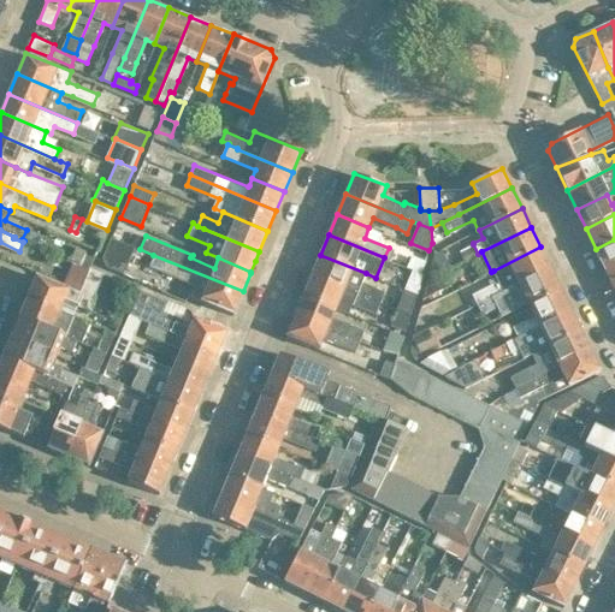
[(135,247),(112,238),(104,261),(105,266),(124,273),(135,247)]
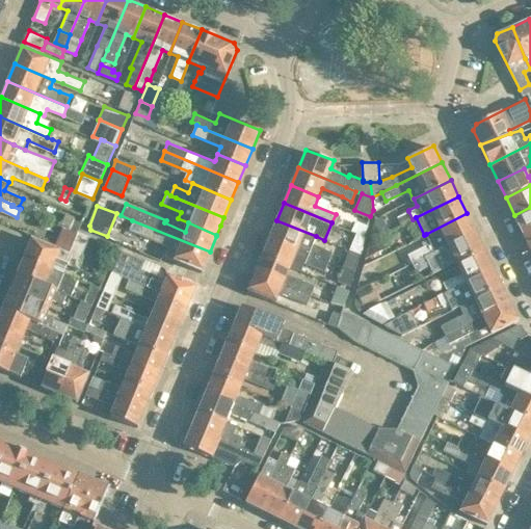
[(530,207),(514,215),(523,232),(530,228),(530,207)]
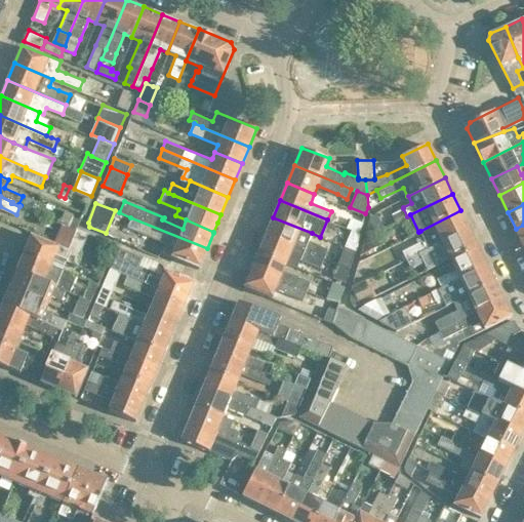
[(407,216),(403,208),(393,212),(397,222),(407,216)]
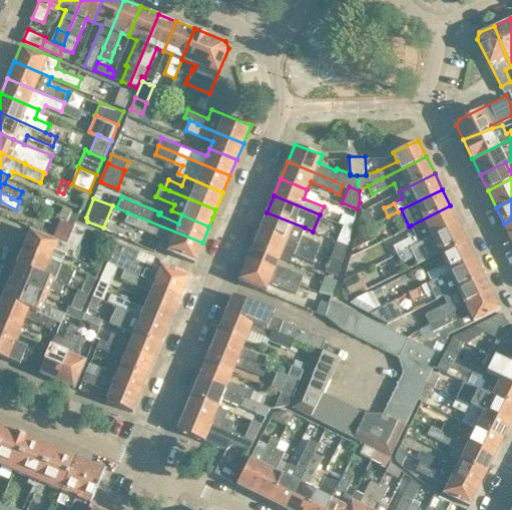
[(414,243),(458,221),(450,205),(411,225),(415,232),(394,243),(398,251),(414,243)]
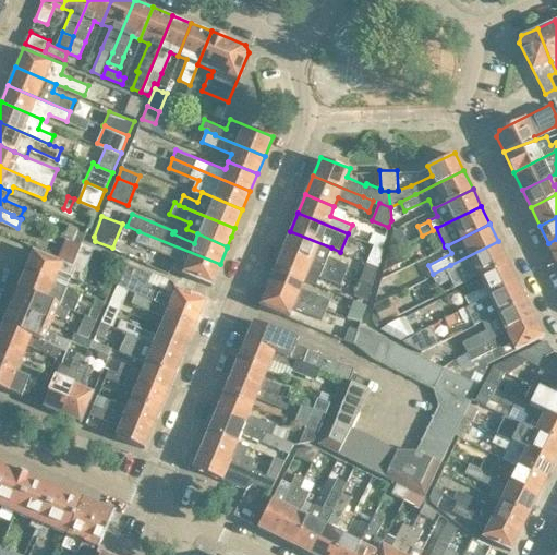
[(69,225),(63,237),(67,238),(82,244),(86,234),(77,230),(77,228),(69,225)]
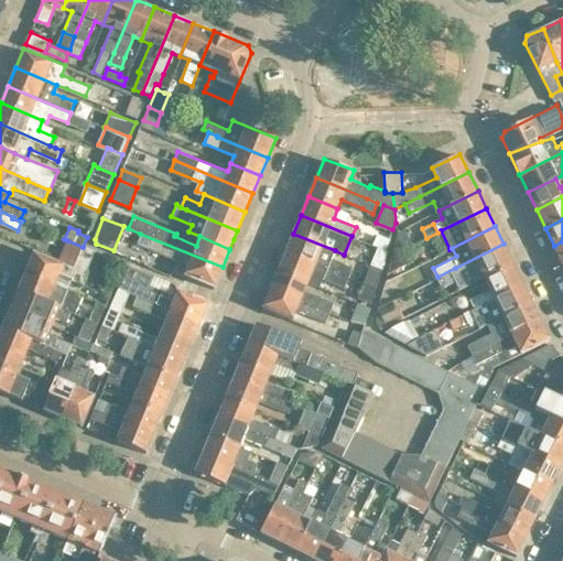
[(398,232),(391,256),(403,250),(415,244),(407,227),(398,232)]
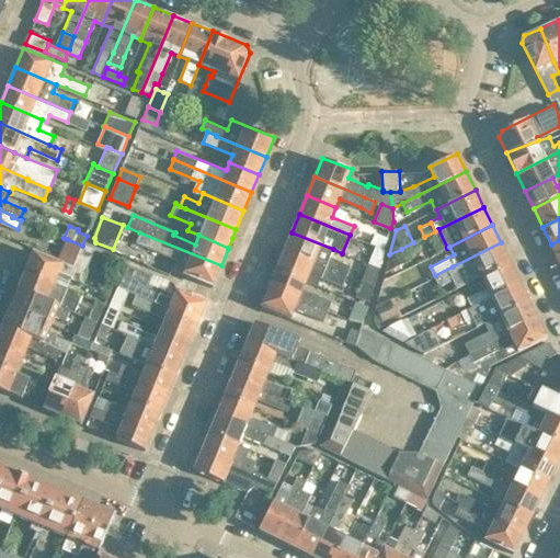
[(372,242),(377,243),(386,247),(389,236),(376,230),(372,242)]
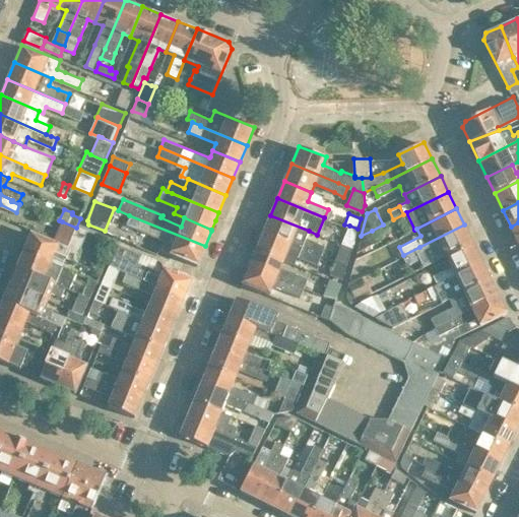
[(158,249),(197,264),(205,246),(129,215),(126,223),(163,239),(158,249)]
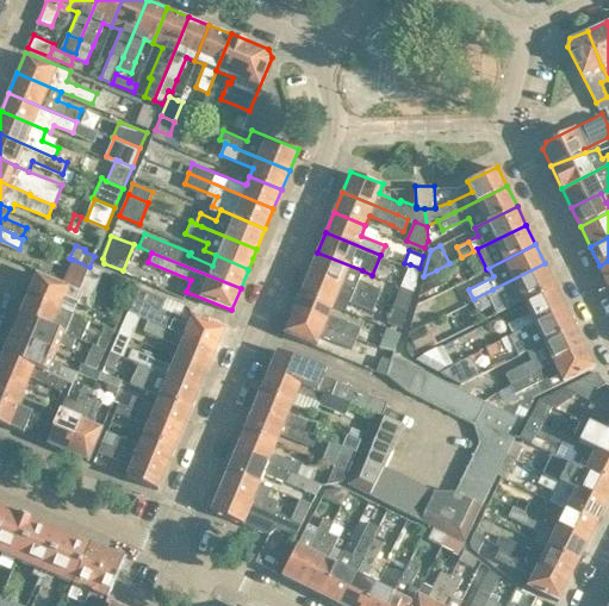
[(309,272),(365,294),(377,300),(380,289),(359,280),(362,270),(317,252),(309,272)]
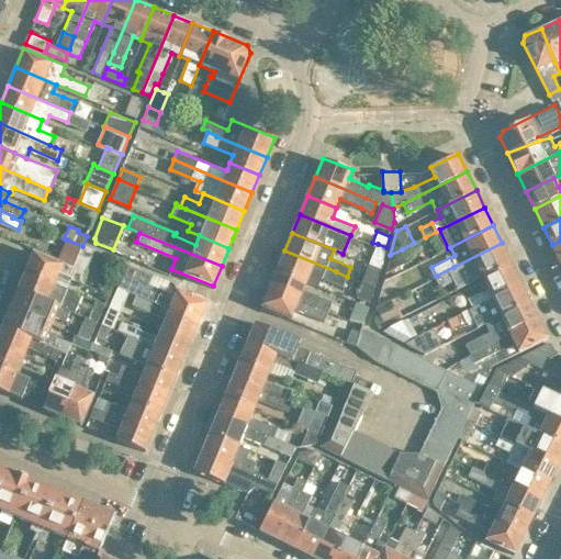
[(67,239),(58,261),(74,268),(82,246),(67,239)]
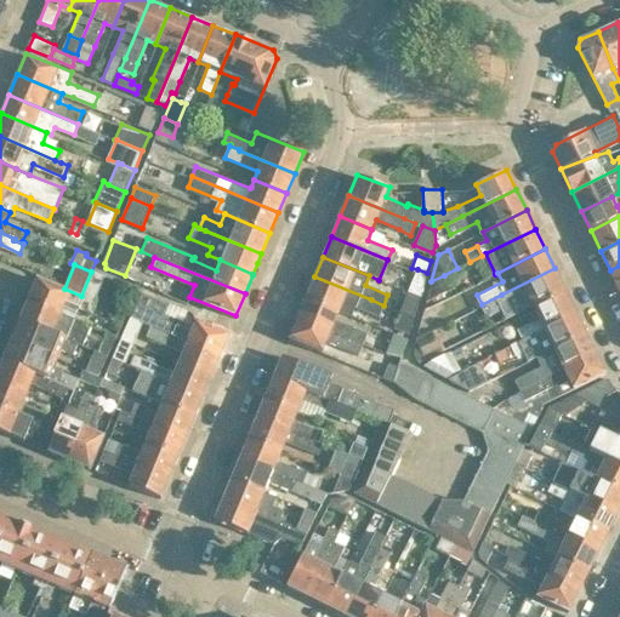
[(482,304),(479,306),(485,316),(502,309),(506,316),(533,303),(534,306),(566,291),(555,268),(501,295),(482,304)]
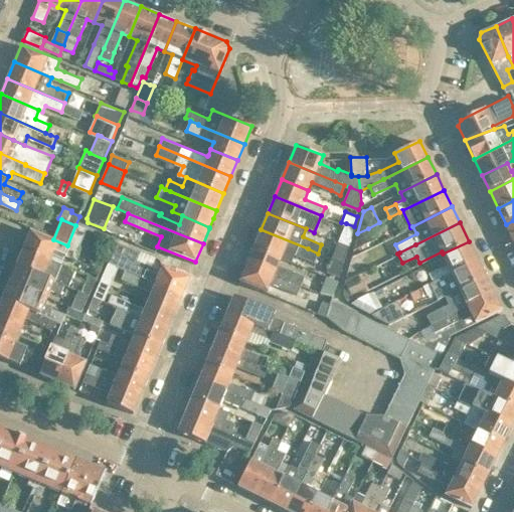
[(354,226),(346,223),(339,240),(348,243),(354,226)]
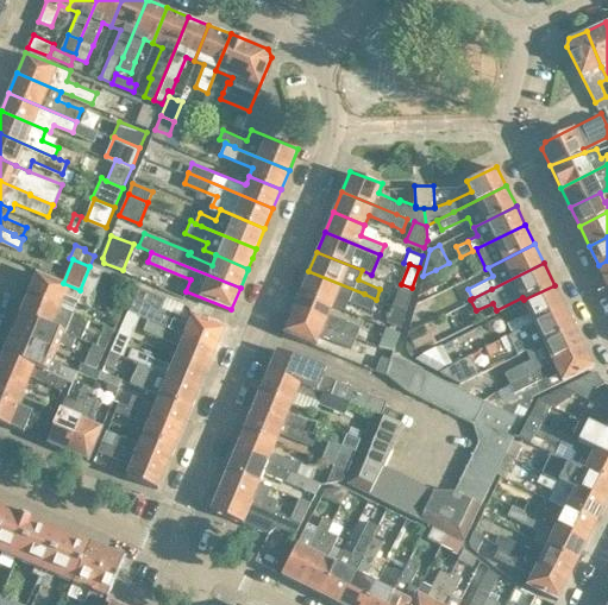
[(37,271),(27,292),(74,312),(77,303),(87,307),(88,306),(96,284),(102,271),(89,266),(80,290),(63,283),(37,271)]
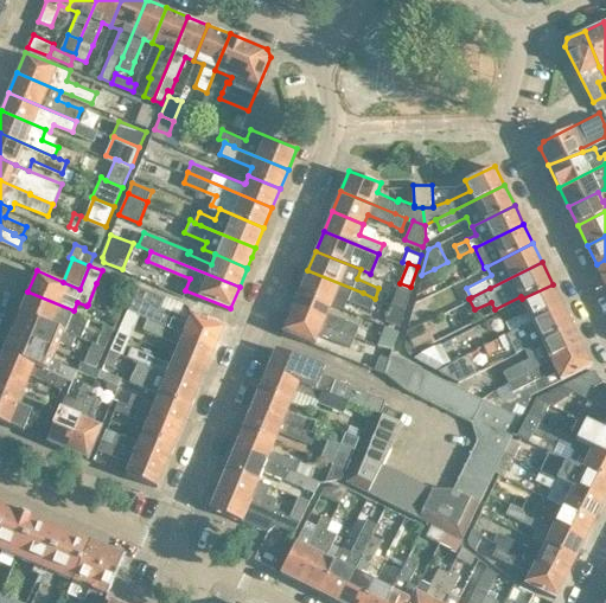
[(434,269),(421,275),(418,293),(440,281),(434,269)]
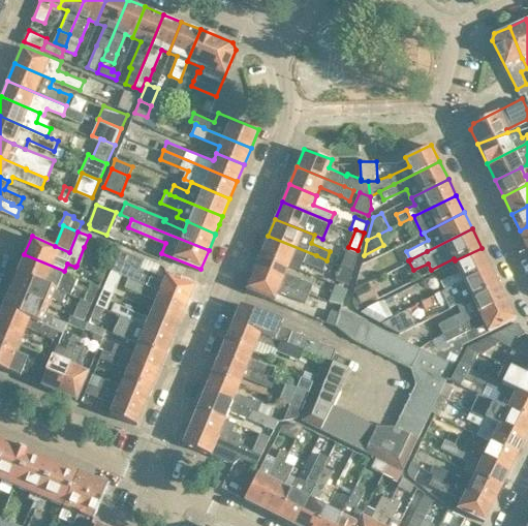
[(268,236),(261,252),(288,264),(299,268),(302,260),(312,265),(322,269),(327,260),(316,255),(268,236)]
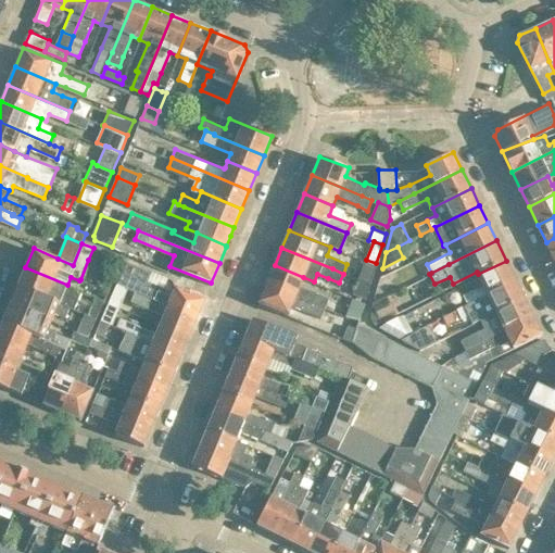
[(366,260),(358,278),(371,283),(378,264),(376,263),(366,260)]
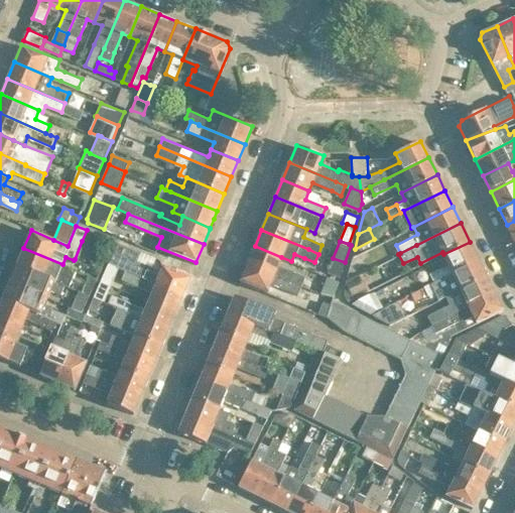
[(118,242),(108,264),(117,268),(125,271),(182,294),(189,277),(176,271),(163,266),(159,275),(159,276),(149,272),(152,265),(138,259),(141,251),(118,242)]
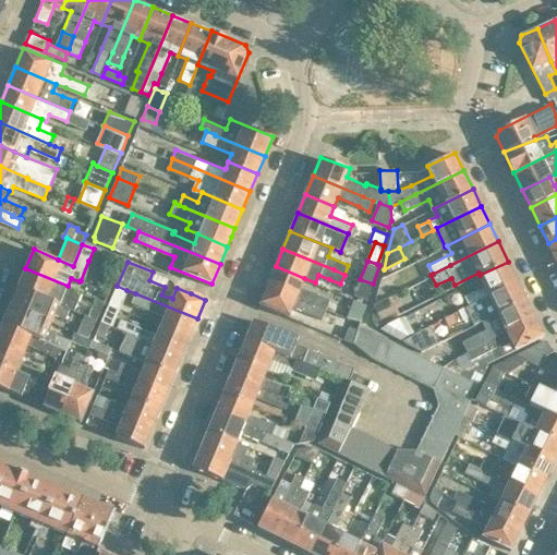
[(483,284),(464,293),(469,303),(517,280),(508,262),(480,275),(483,284)]
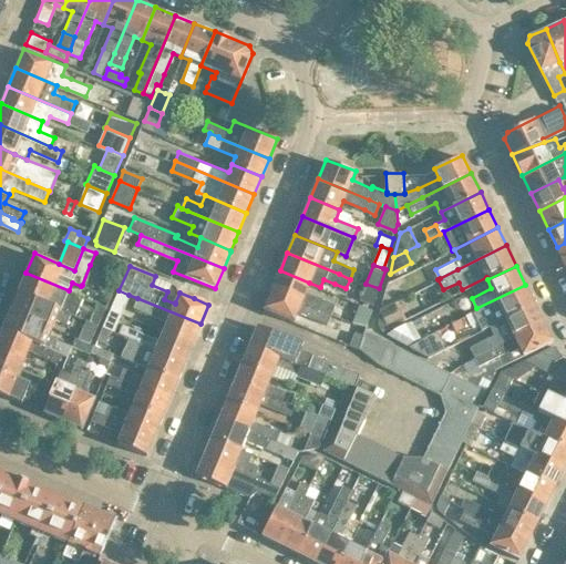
[(280,270),(273,288),(323,309),(332,313),(336,304),(306,291),(309,283),(280,270)]
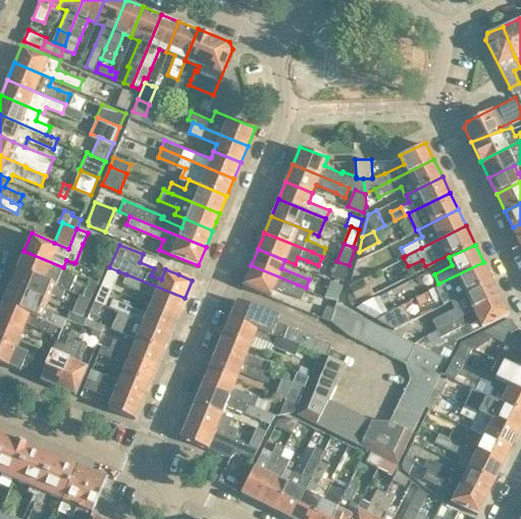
[(77,273),(63,267),(23,251),(16,269),(63,289),(69,291),(77,273)]
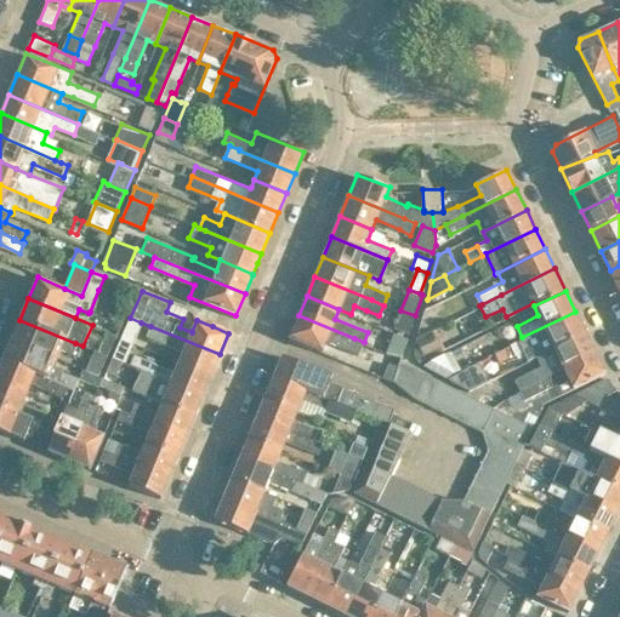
[(415,315),(400,310),(399,310),(393,325),(410,332),(415,315)]
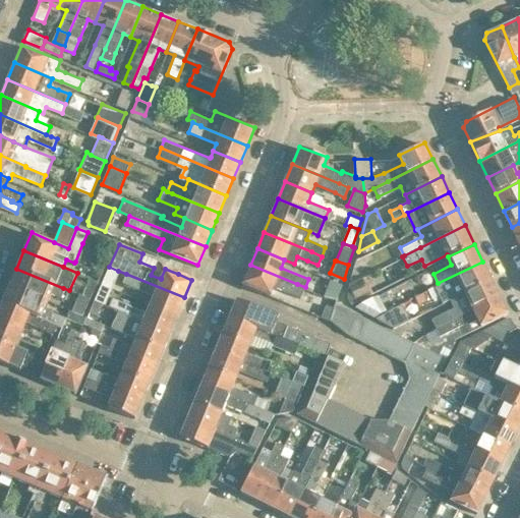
[(465,291),(492,279),(482,262),(438,283),(420,291),(415,294),(419,303),(440,293),(444,302),(451,298),(465,291)]
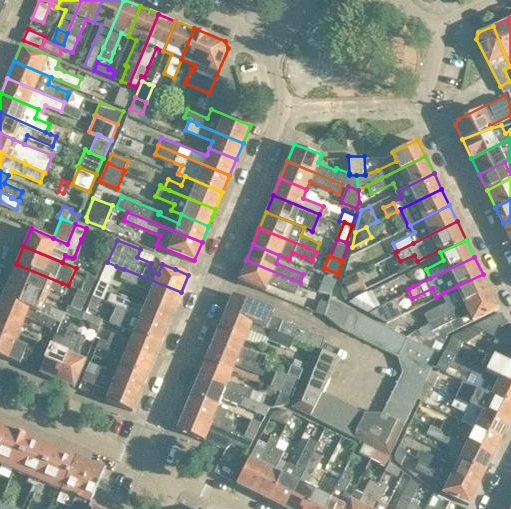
[(246,260),(239,278),(265,289),(269,280),(296,291),(300,282),(292,279),(246,260)]
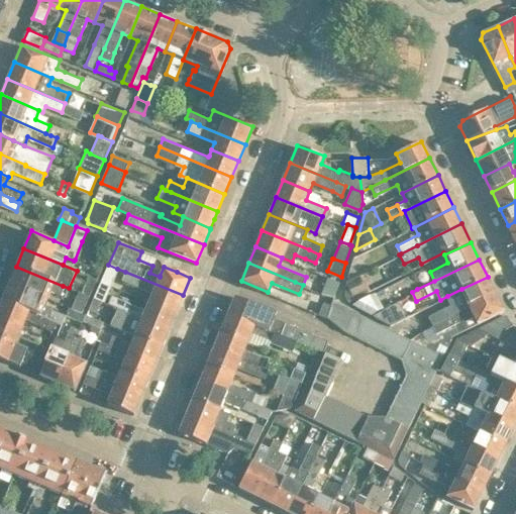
[(108,265),(101,281),(110,285),(117,269),(108,265)]
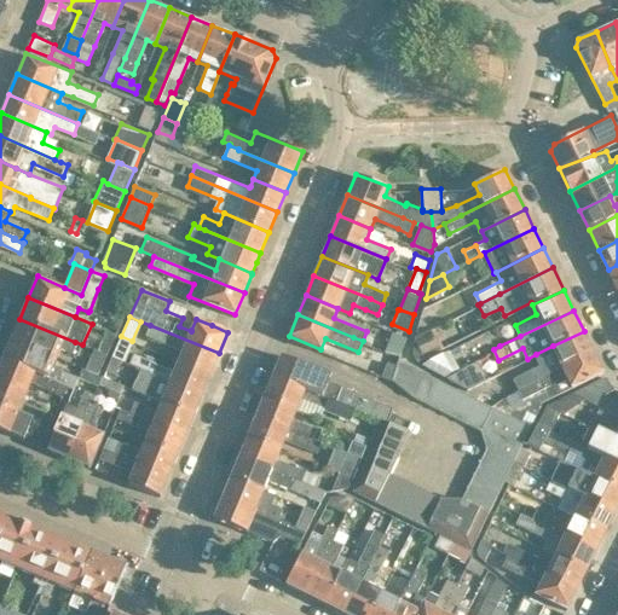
[(75,342),(19,319),(11,337),(45,350),(58,357),(62,348),(71,353),(73,350),(75,342)]
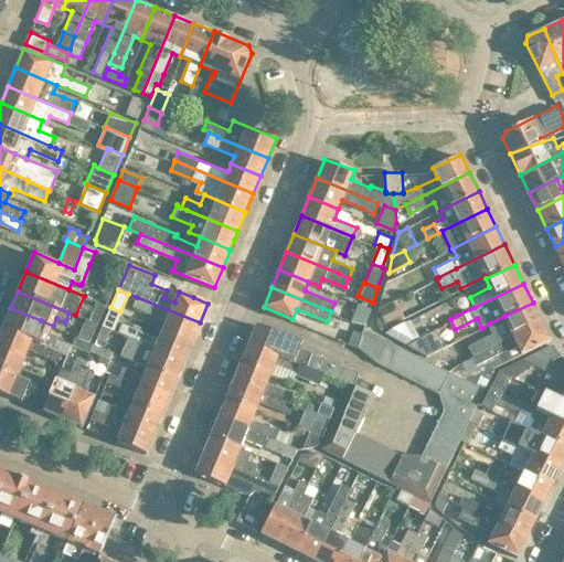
[(137,297),(132,307),(166,321),(162,328),(192,341),(200,322),(137,297)]
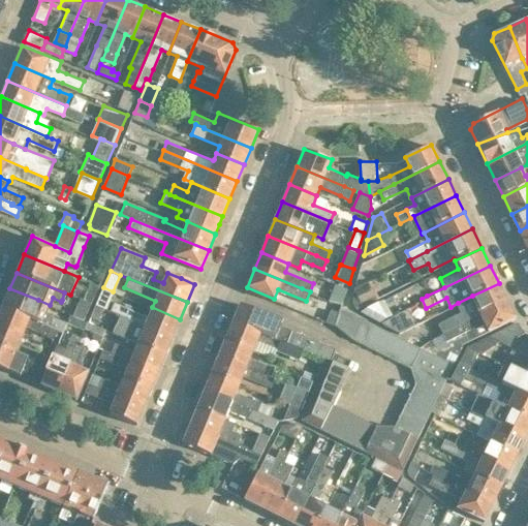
[(355,286),(353,296),(359,305),(376,297),(368,280),(355,286)]
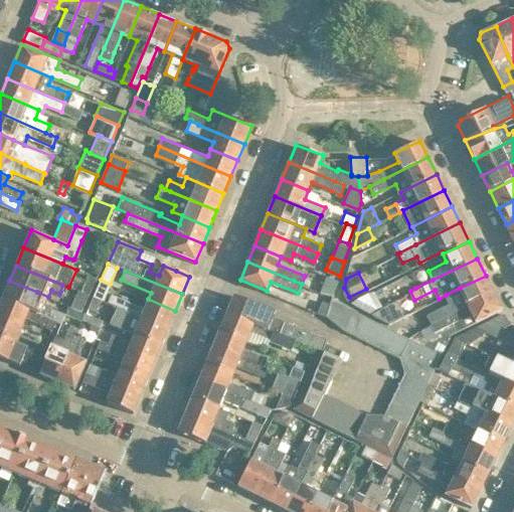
[(326,275),(320,292),(333,296),(339,281),(338,281),(326,275)]
